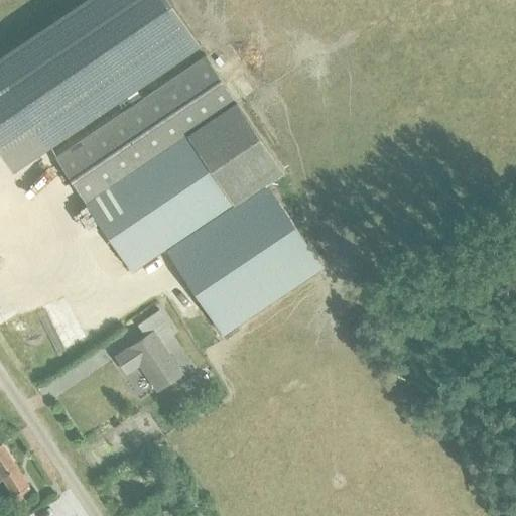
[(200,44),(169,0),(84,0),(0,55),(0,134),(28,116),(48,145),(200,44)]
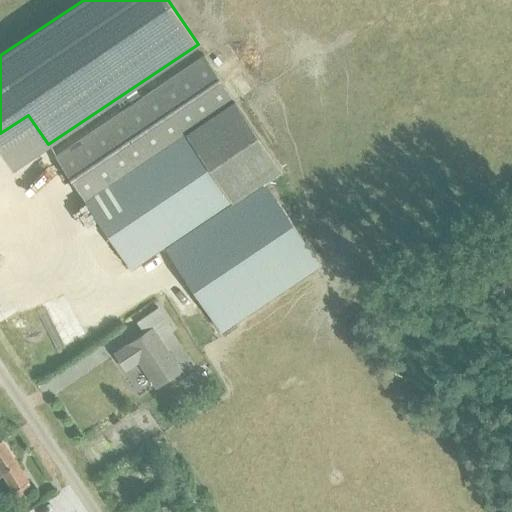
[(55,155),(86,201),(131,268),(164,246),(221,331),(321,264),(265,181),(282,170),(204,55),(55,155)]
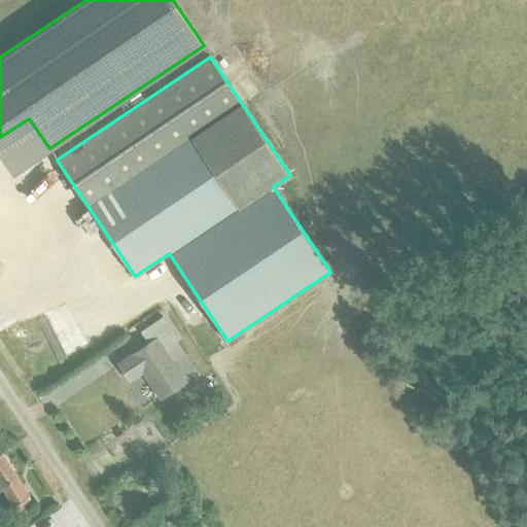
[(163,316),(140,331),(148,344),(119,364),(130,380),(143,371),(161,398),(185,382),(163,346),(177,338),(163,316)]
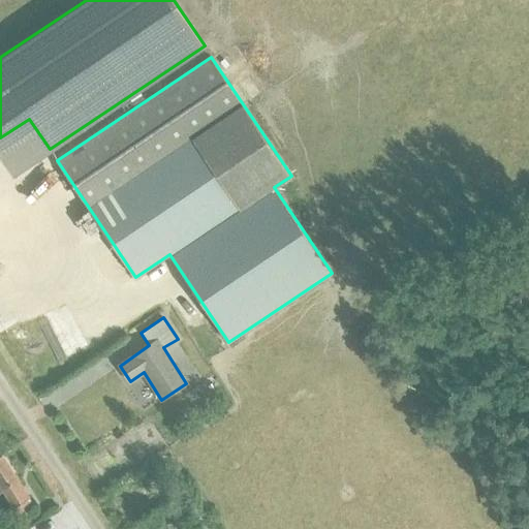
[(0,487),(0,488),(18,514),(34,503),(1,454),(0,454),(0,487)]
